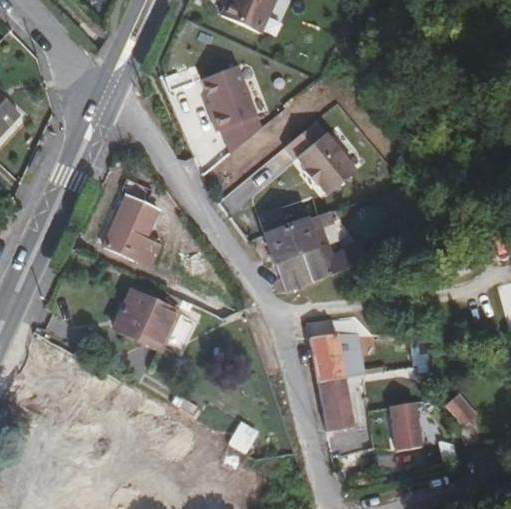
[(219,0),(215,10),(263,31),(276,0),(219,0)]
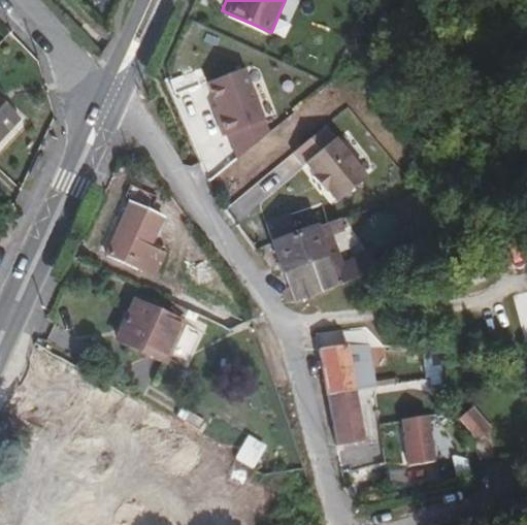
[(202,79),(233,149),(273,131),(242,62),(202,79)]
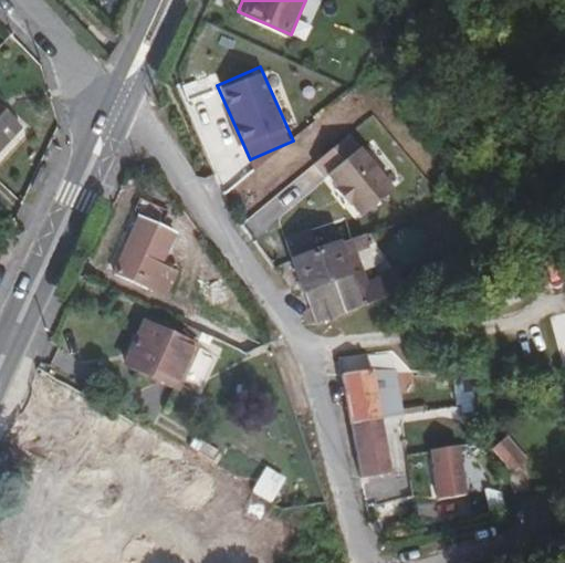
[(0,153),(25,125),(0,101),(0,153)]
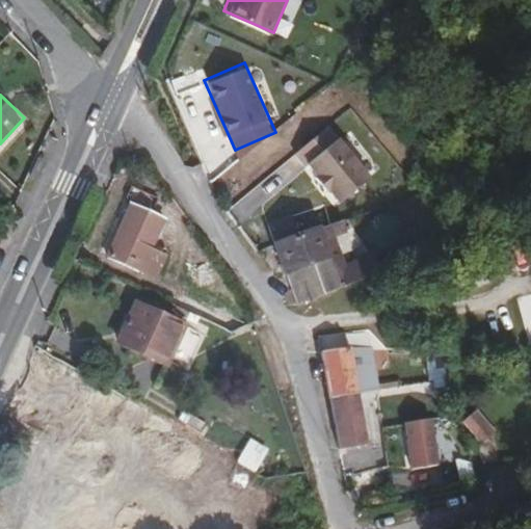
[(340,202),(372,173),(337,132),(303,161),(340,202)]
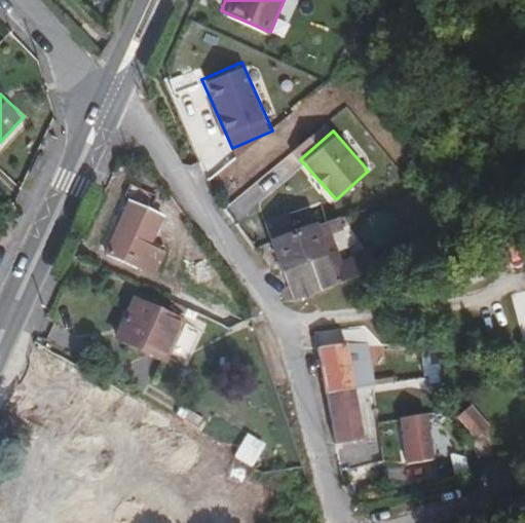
[(167,203),(143,192),(138,204),(161,216),(167,203)]
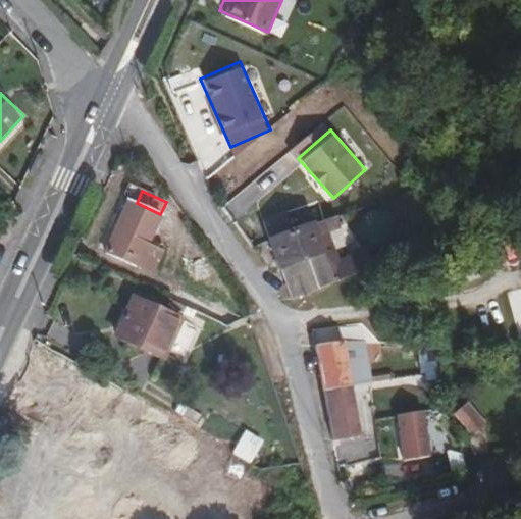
[(153,238),(162,215),(160,214),(137,203),(134,201),(110,252),(139,265),(140,262),(155,268),(167,244),(153,238)]
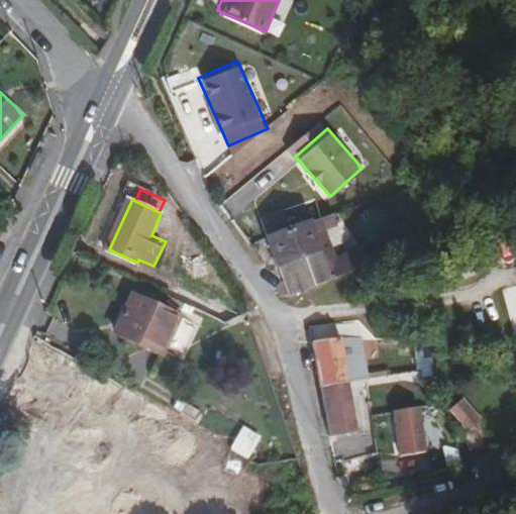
[(312,227),(323,223),(321,216),(266,235),(276,265),(320,249),(312,227)]
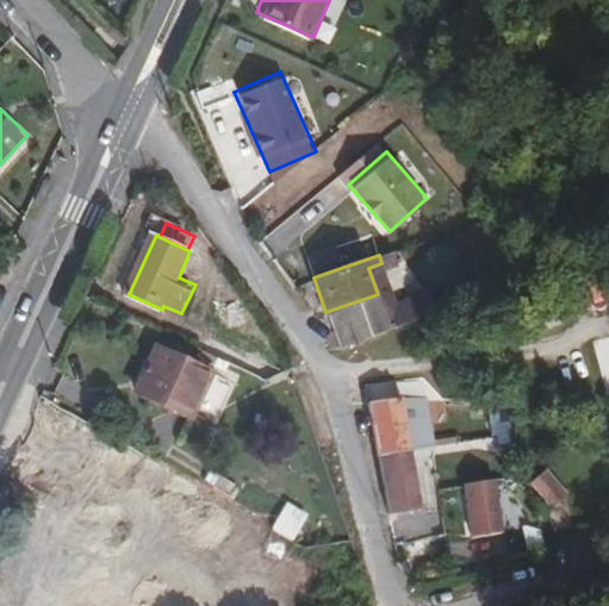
[(390,329),(383,307),(378,294),(325,312),(342,347),(390,329)]
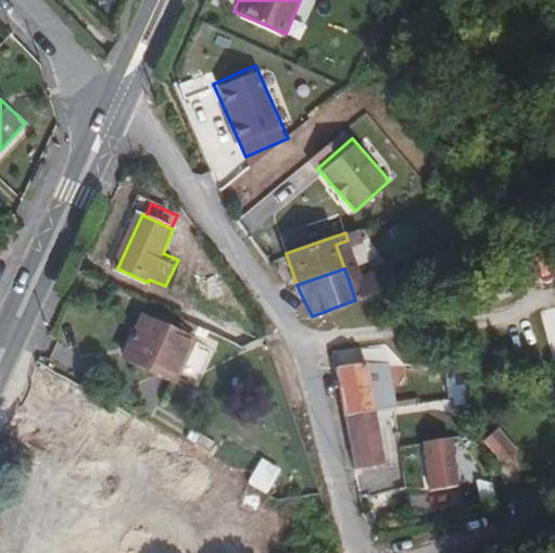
[(355,300),(377,291),(370,272),(349,280),(355,300)]
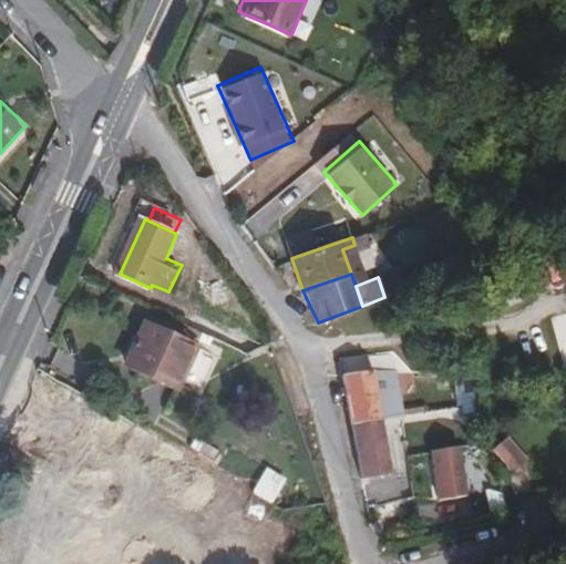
[(201,348),(145,322),(131,354),(186,379),(201,348)]
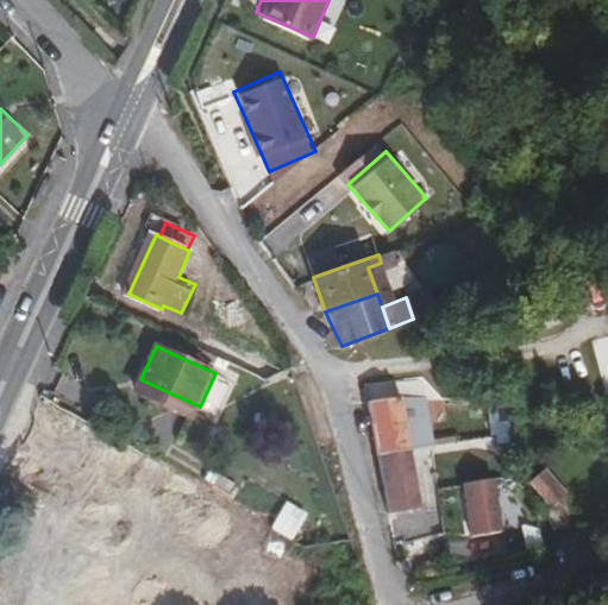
[(234,384),(258,395),(262,386),(257,384),(258,379),(240,372),(234,384)]
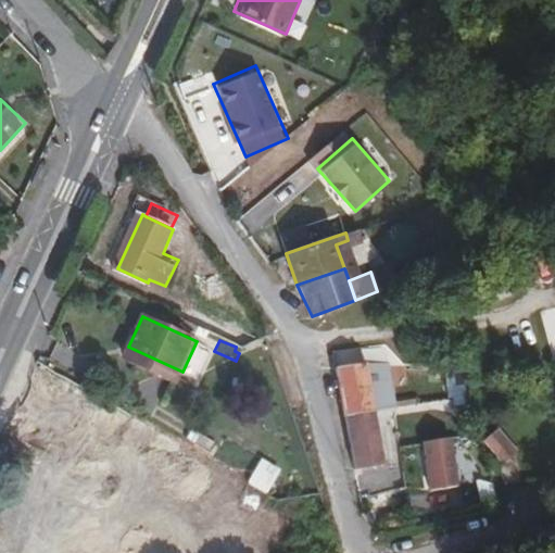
[(183,372),(128,347),(124,357),(178,381),(183,372)]
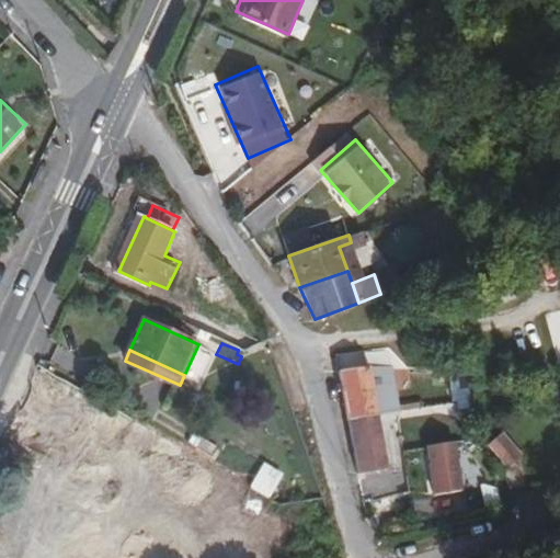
[(378,414),(400,410),(392,364),(369,365),(378,414)]
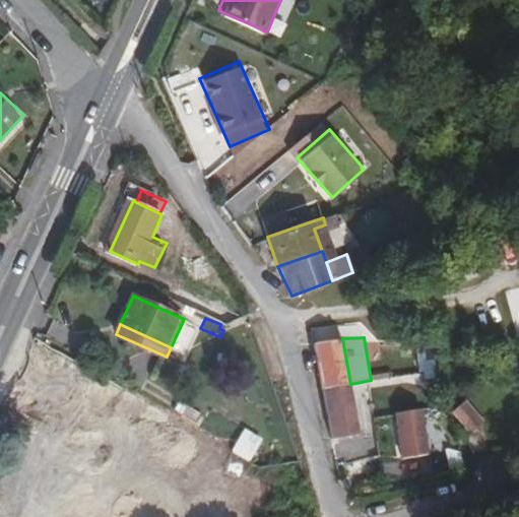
[(359,432),(350,384),(342,338),(314,342),(331,438),(359,432)]
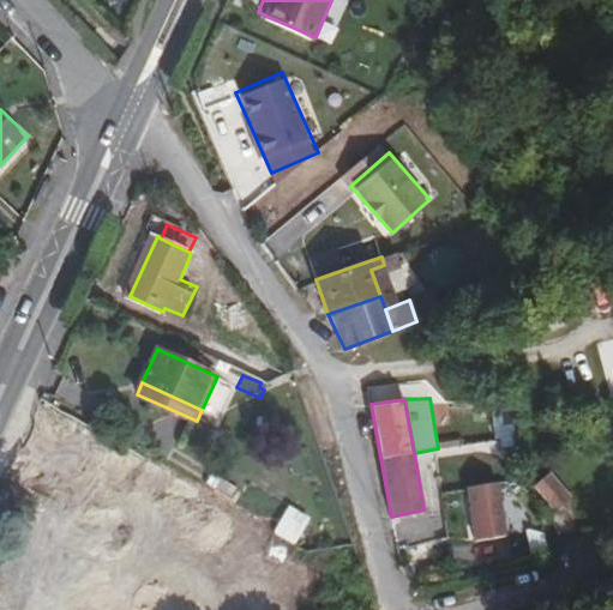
[(83,526),(115,465),(72,442),(48,487),(50,488),(54,483),(56,484),(64,471),(86,483),(79,497),(84,500),(80,506),(86,509),(79,524),(83,526)]
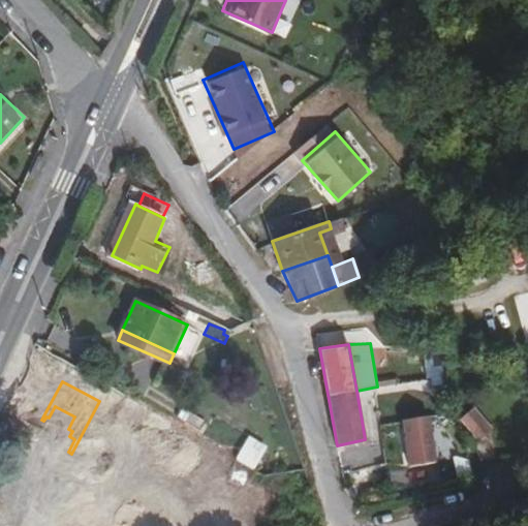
[(223,478),(228,468),(235,457),(129,396),(91,465),(124,484),(131,488),(198,525),(248,525),(256,496),(243,489),(223,478)]
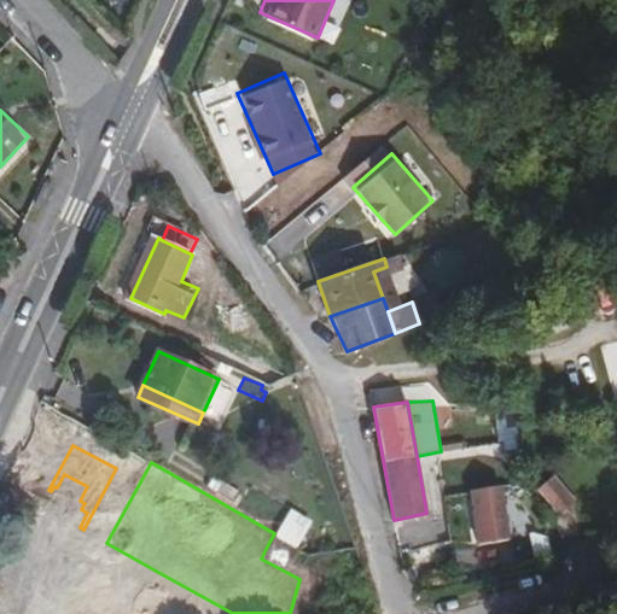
[(85,503),(80,501),(87,486),(64,474),(57,487),(54,486),(51,491),(48,490),(40,504),(80,527),(87,513),(81,509),(85,503)]
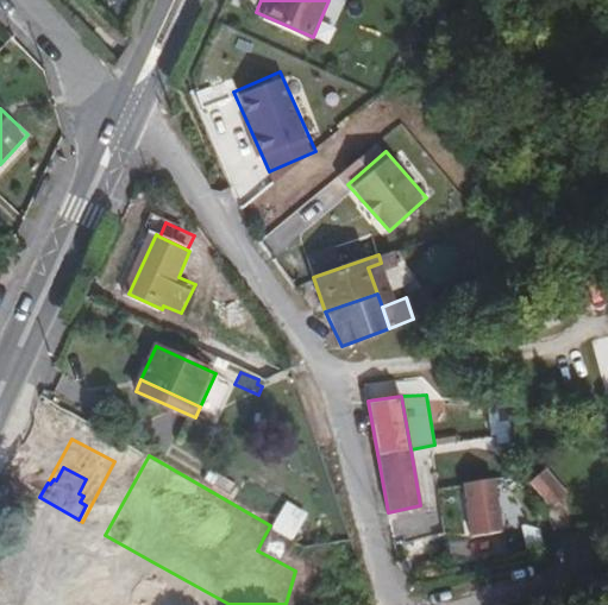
[(545,511),(568,506),(557,471),(528,478),(539,492),(545,511)]
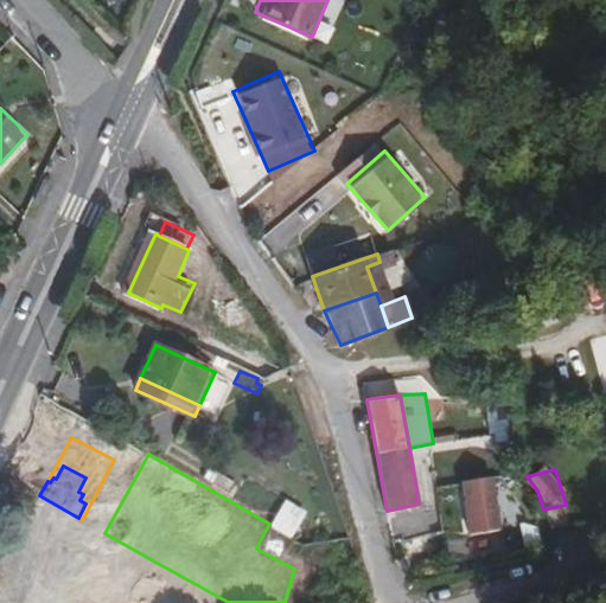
[(469,530),(485,527),(478,473),(460,475),(469,530)]
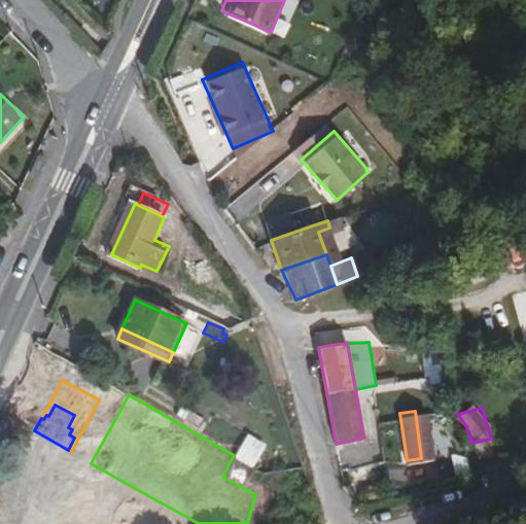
[(0,523),(18,523),(46,467),(58,470),(56,477),(111,505),(124,482),(91,463),(71,452),(68,450),(34,430),(0,502),(0,501),(0,523)]
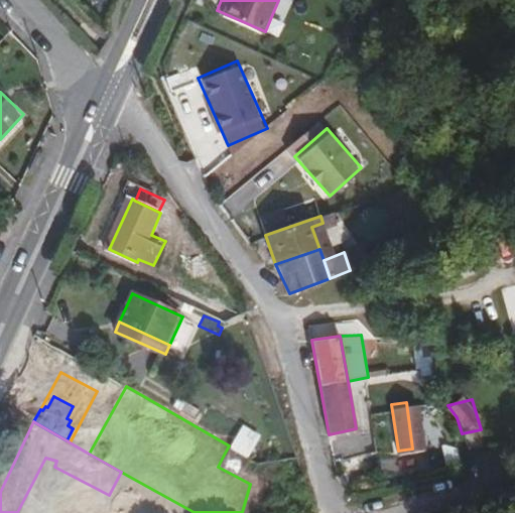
[(237,477),(243,468),(223,457),(218,467),(237,477)]
